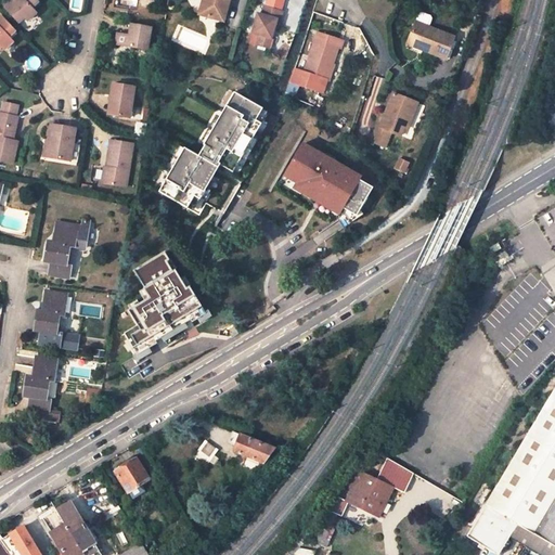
[(34,10),(30,7),(36,1),(35,0),(12,0),(11,2),(4,8),(17,22),(23,16),(26,20),(35,12),(34,10)]
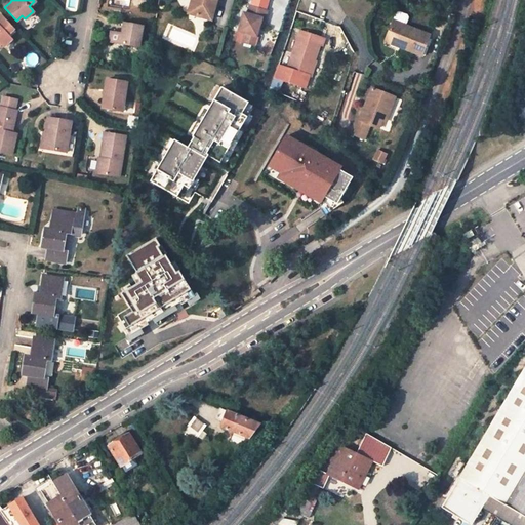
[(194,0),(190,14),(209,19),(214,0),(194,0)]
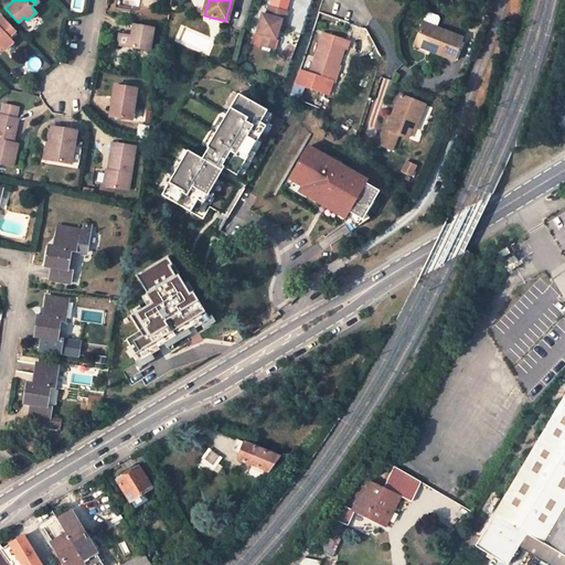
[(40,4),(36,1),(31,7),(34,10),(40,4)]
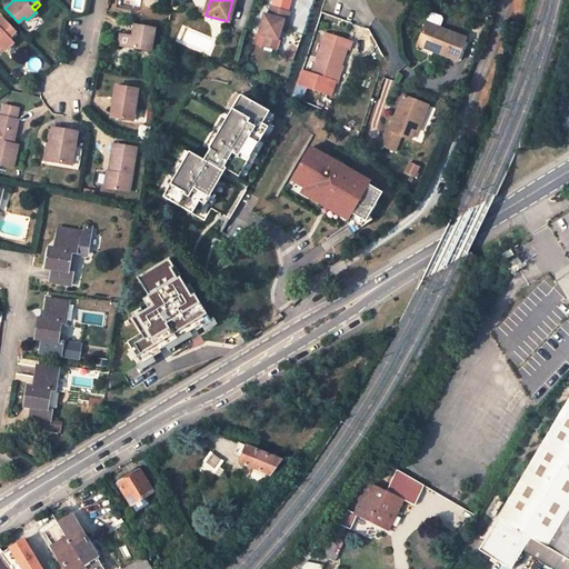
[(266,43),(278,47),(286,18),(289,19),(291,9),(272,3),(270,12),(265,11),(259,31),(268,35),(266,43)]
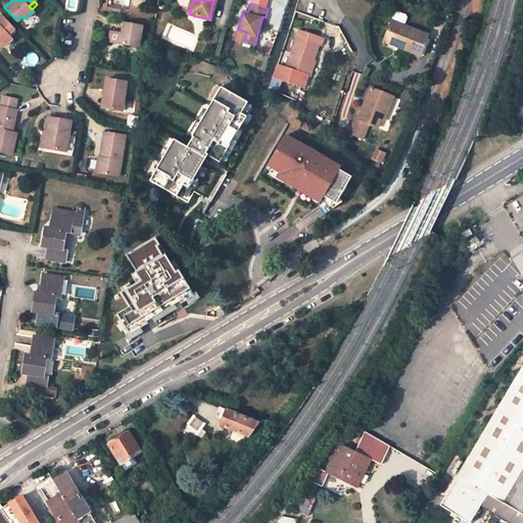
[(0,43),(0,44),(3,46),(11,39),(9,37),(7,34),(12,29),(0,14),(0,43)]
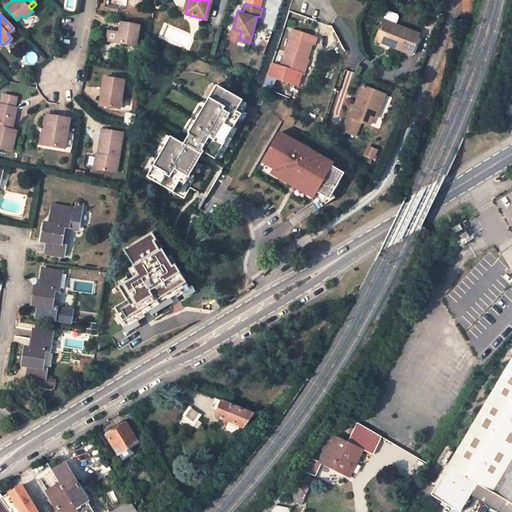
[(390,48),(411,56),(419,34),(385,21),(378,37),(392,43),(390,48)]
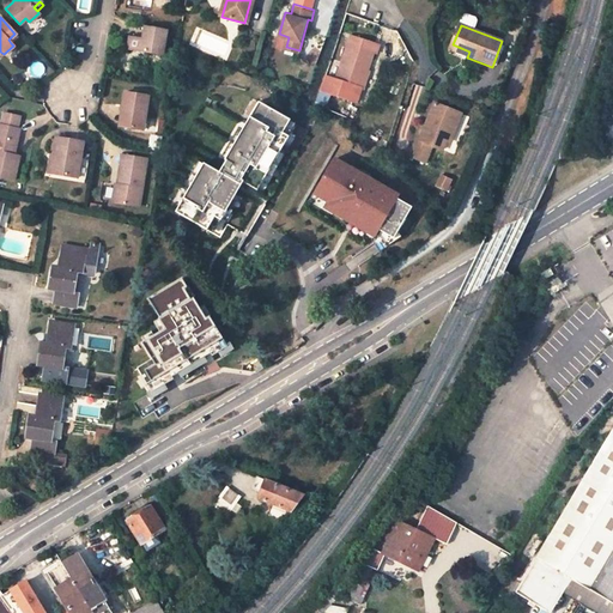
[(129,38),(127,50),(162,56),(165,32),(144,28),(141,40),(129,38)]
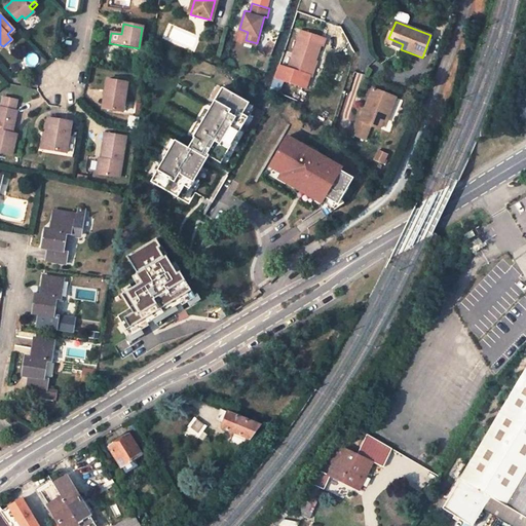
[(301,31),(288,68),(299,71),(310,75),(321,45),(323,46),(326,38),(301,31)]
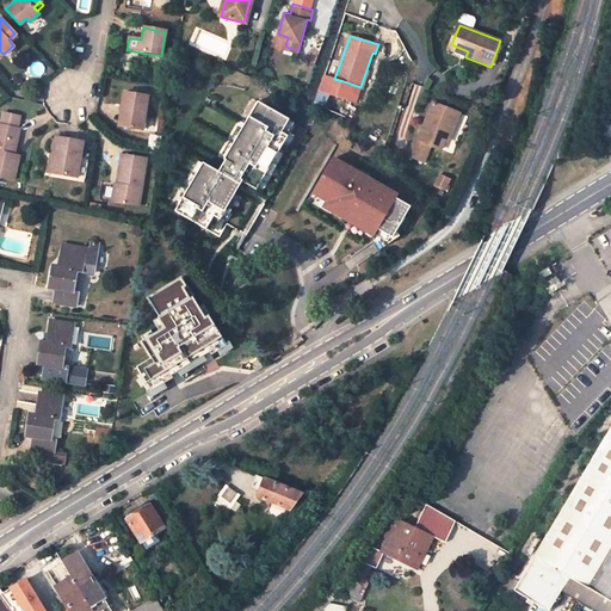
[(448,51),(466,57),(468,51),(451,44),(448,51)]
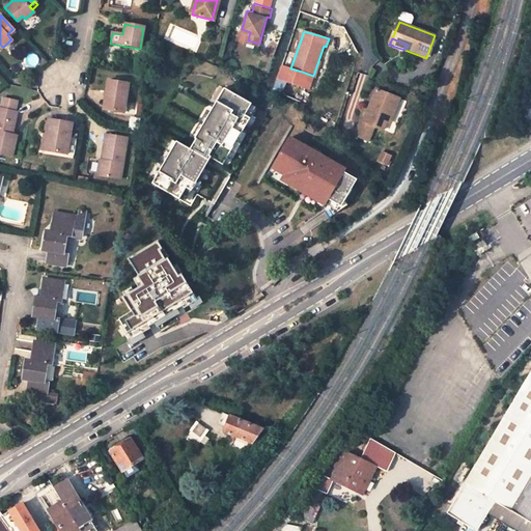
[(282,65),(278,78),(298,84),(302,72),(290,68),(282,65)]
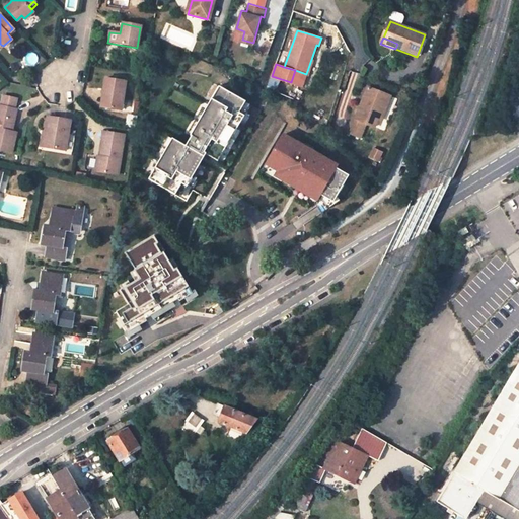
[(306,74),(295,70),(291,82),(301,86),(306,74)]
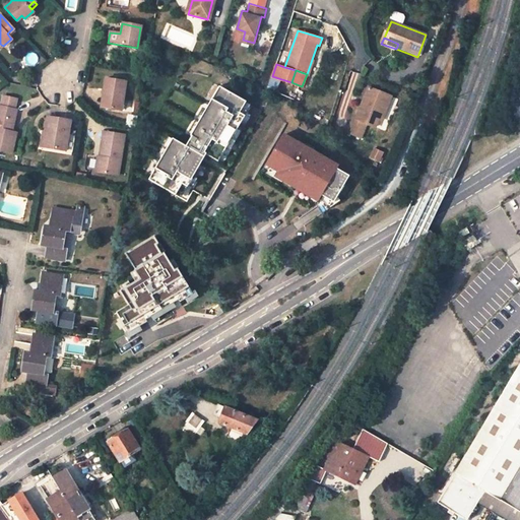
[(105,108),(122,111),(127,82),(106,79),(103,99),(107,100),(105,108)]
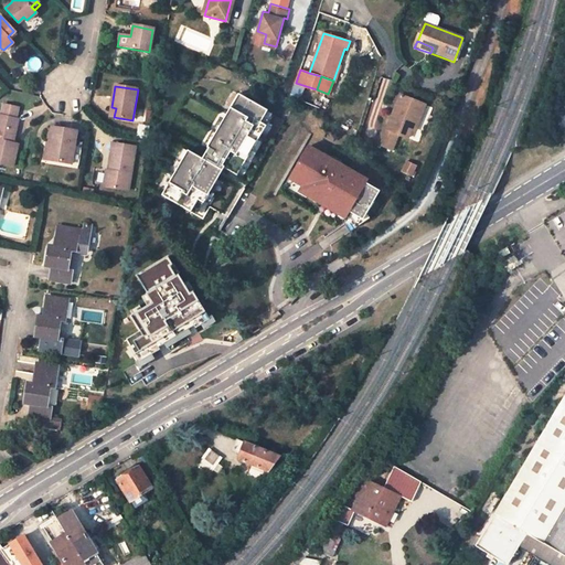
[(188,151),(161,195),(190,212),(198,200),(203,203),(223,168),(237,176),(266,126),(259,123),(267,110),(238,94),(206,148),(208,149),(202,159),(188,151)]
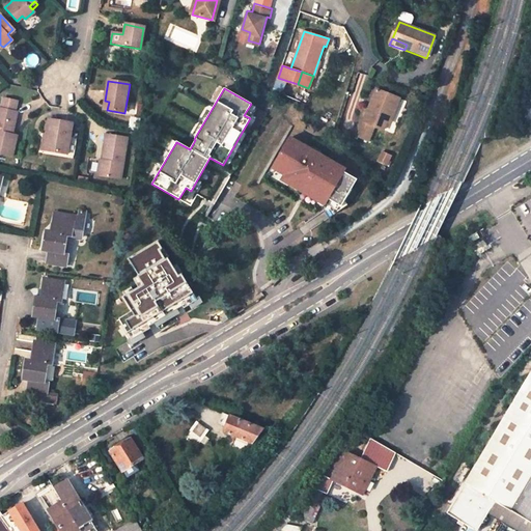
[(382,130),(385,121),(395,96),(378,88),(371,102),(374,103),(373,107),(370,106),(363,121),(361,120),(355,135),(368,141),(373,127),(382,130)]
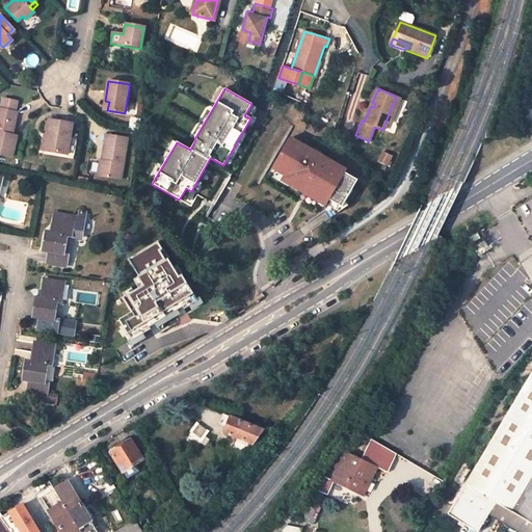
[(401,99),(396,97),(386,122),(391,124),(401,99)]
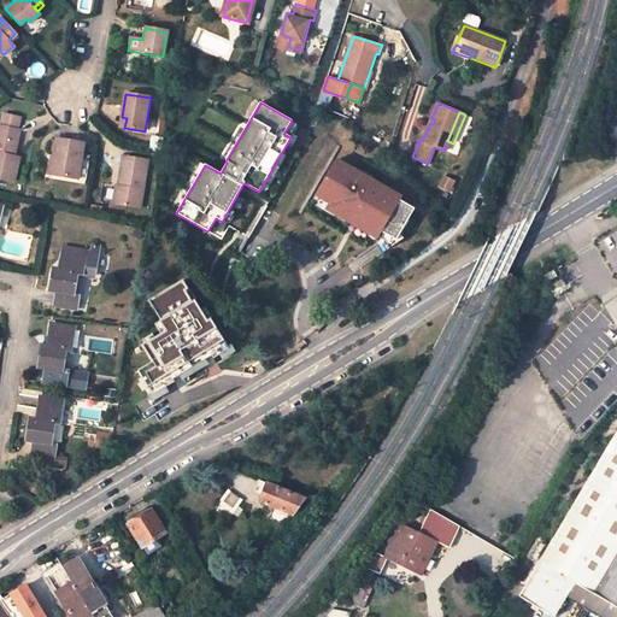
[(19,117),(5,113),(1,124),(0,124),(0,177),(15,181),(19,157),(13,156),(19,129),(17,128),(19,117)]
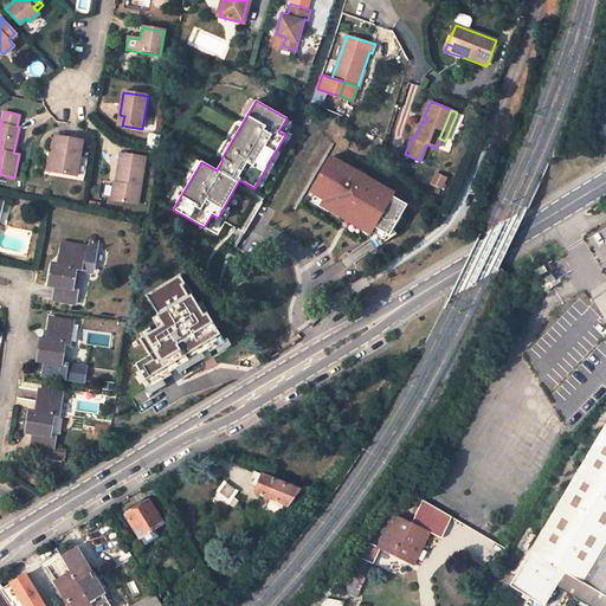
[(85,176),(90,153),(81,152),(83,140),(56,135),(52,154),(56,154),(53,171),(85,176)]
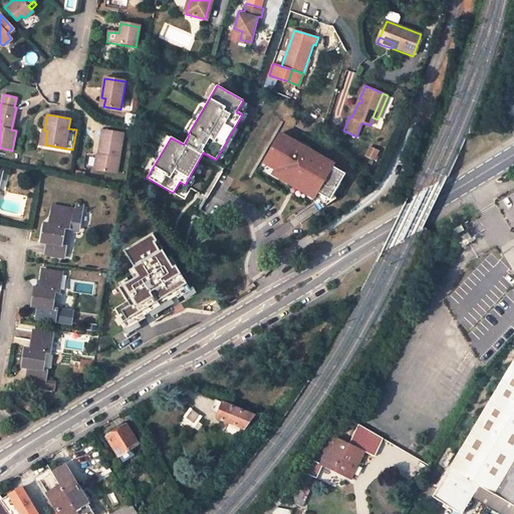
[(102,130),(95,170),(117,174),(123,134),(102,130)]
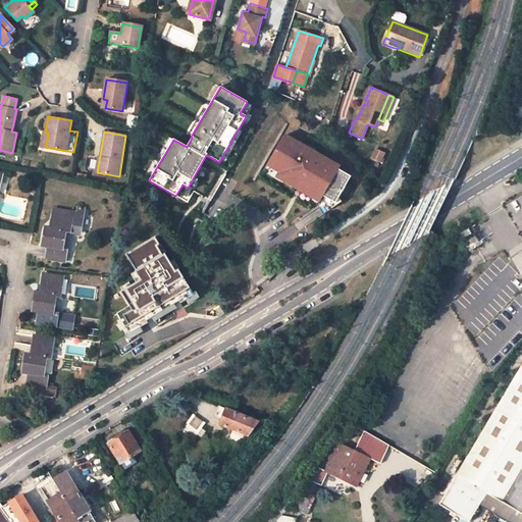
[(315,152),(283,135),(268,161),(281,169),(278,174),(302,188),(301,190),(319,201),(322,196),(334,203),(350,175),(313,154),(315,152)]
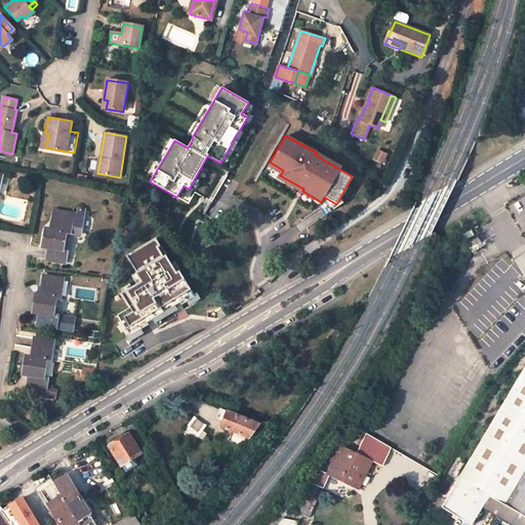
[(324,197),(321,202),(331,210),(336,204),(324,197)]
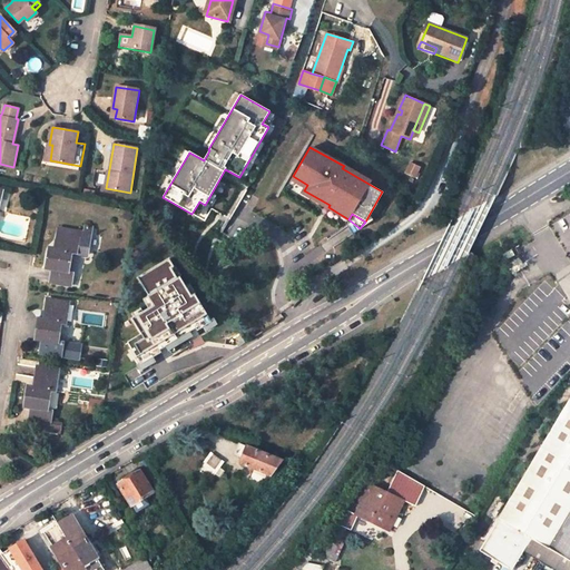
[(68,272),(71,253),(88,255),(91,234),(84,233),(58,228),(56,248),(49,248),(46,268),(52,269),(50,283),(71,286),(74,273),(68,272)]
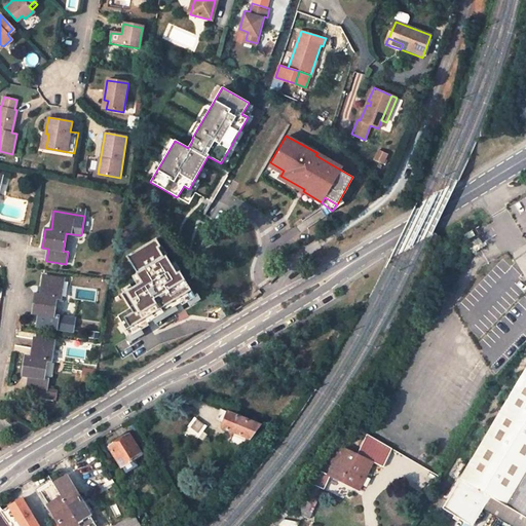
[(172,284),(174,282),(175,280),(177,277),(150,258),(148,261),(132,284),(152,299),(154,305),(158,308),(163,307),(167,300),(166,297),(164,295),(171,287),(171,285),(172,284)]
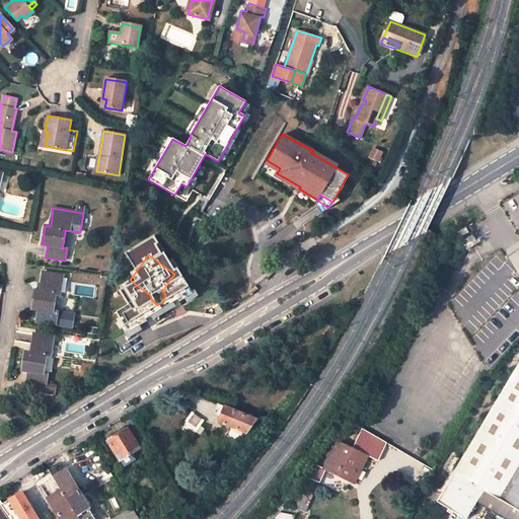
[(34,290),(32,309),(38,310),(54,312),(55,294),(60,295),(62,275),(44,273),(41,291),(34,290)]
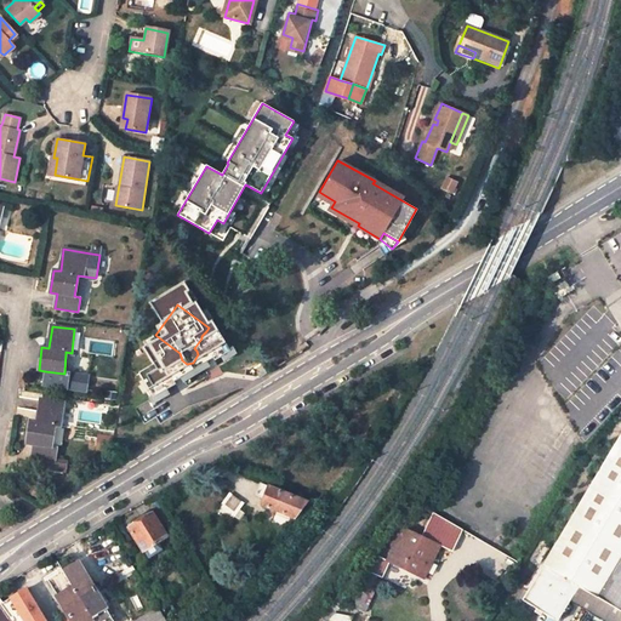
[(194,348),(197,351),(204,341),(201,339),(194,348)]
